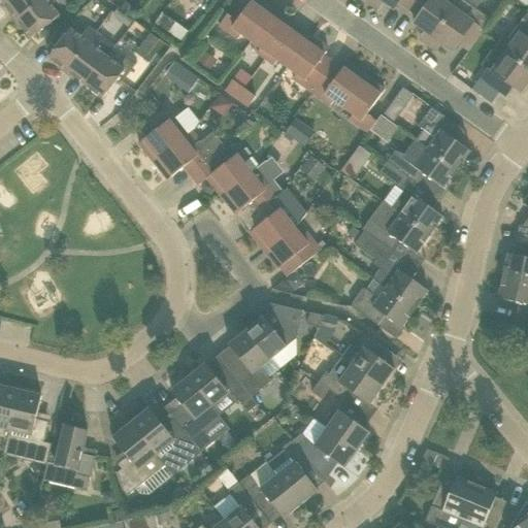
[(6,0),(3,2),(11,12),(9,14),(15,22),(43,0),(6,0)]
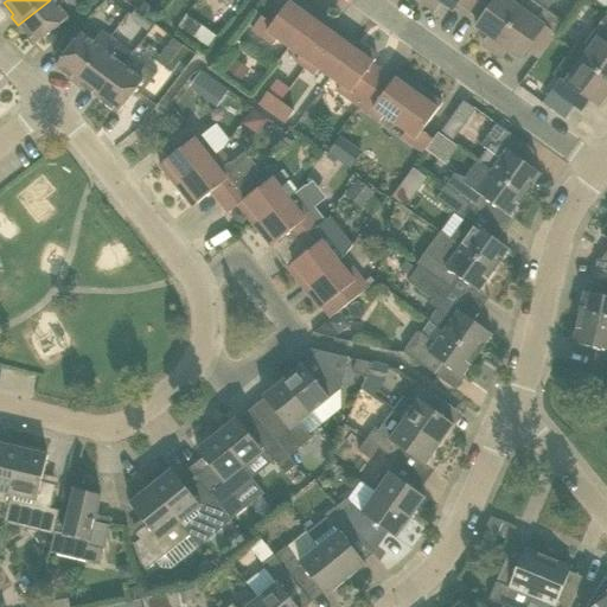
[(50,0),(18,25),(25,33),(27,32),(36,44),(69,19),(59,7),(69,0),(50,0)]
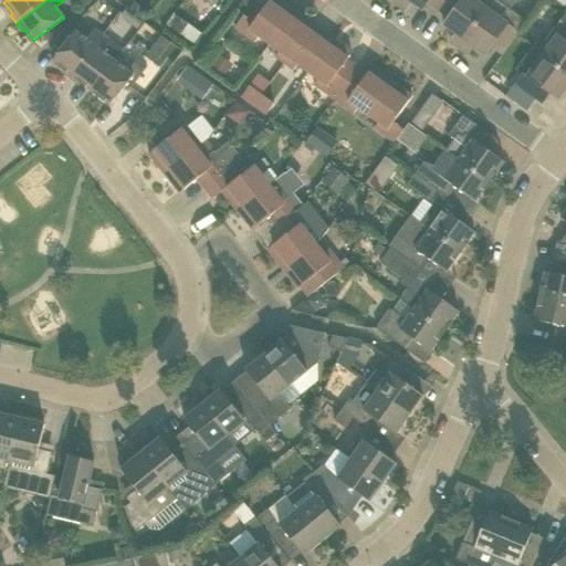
[(259,37),(270,43),(293,11),(278,0),(270,0),(254,22),(244,16),(236,28),(255,42),(259,37)]
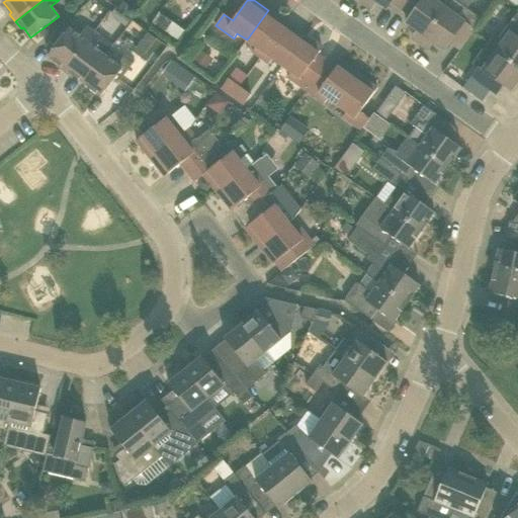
[(373,0),(387,9),(393,2),(402,9),(408,0),(364,0),(362,3),(368,7),(372,0),(373,0)]
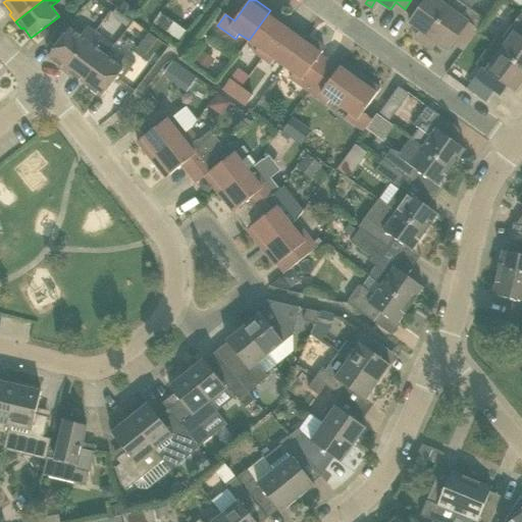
[(437,0),(411,0),(405,9),(414,15),(409,23),(423,33),(417,41),(423,45),(455,0),(439,0),(439,1),(437,0)]
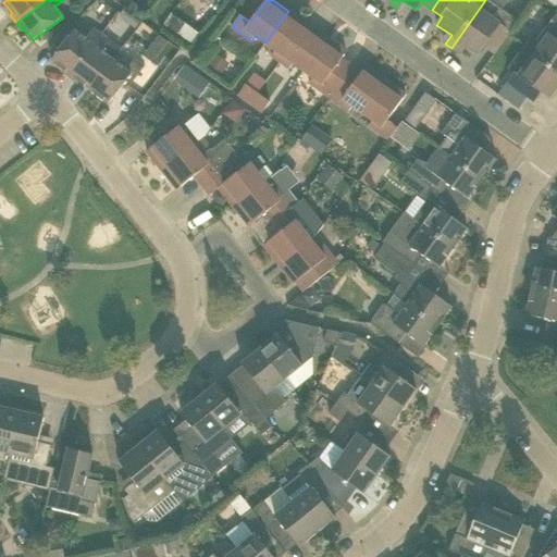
[(490,0),(485,0),(452,48),(457,52),(463,44),(478,54),(498,25),(504,29),(514,16),(490,0)]
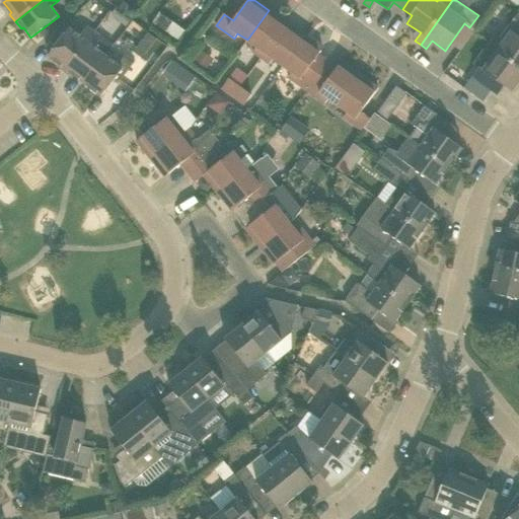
[(269,10),(247,40),(256,47),(252,52),(262,58),(287,22),(269,10)]
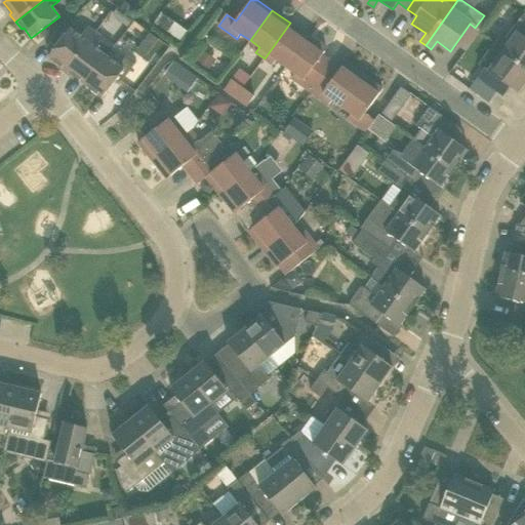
[(493,45),(503,51),(524,68),(524,11),(512,29),(517,33),(511,42),(500,35),(493,45)]
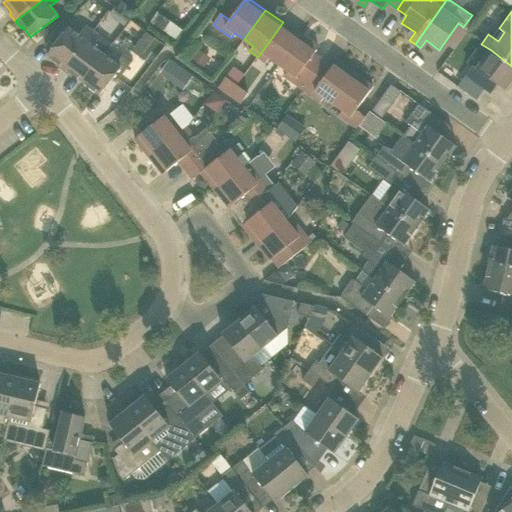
[(122,16),(118,22),(124,27),(129,21),(122,16)]
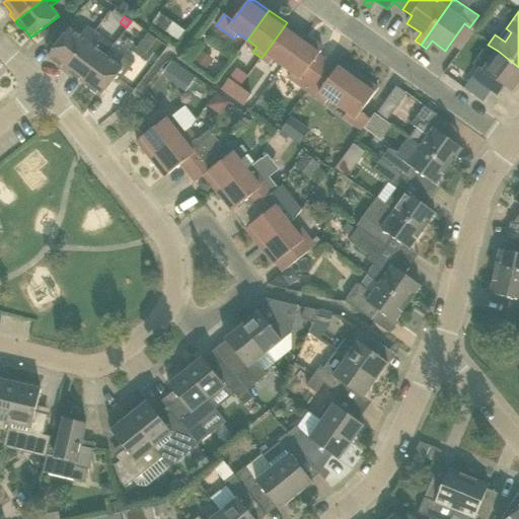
[(287,22),(262,58),(270,64),(273,59),(283,66),(304,35),(287,22)]
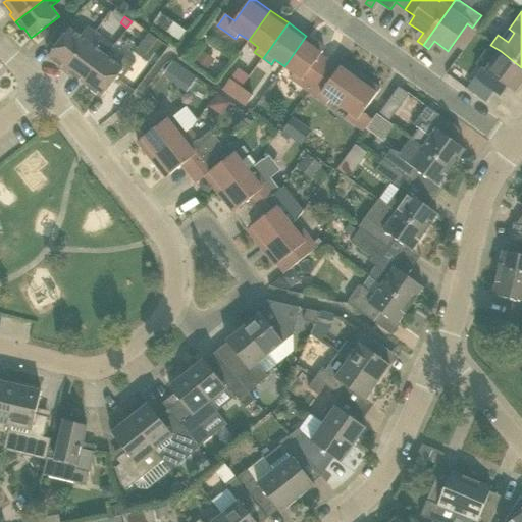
[(57,66),(65,72),(95,33),(87,28),(80,37),(69,30),(48,57),(59,64),(57,66)]
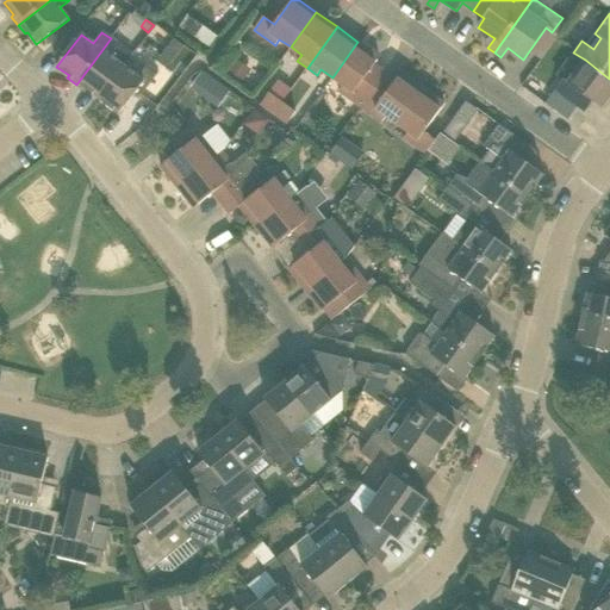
[(87,89),(99,98),(123,66),(112,57),(120,47),(111,38),(76,85),(85,92),(87,89)]
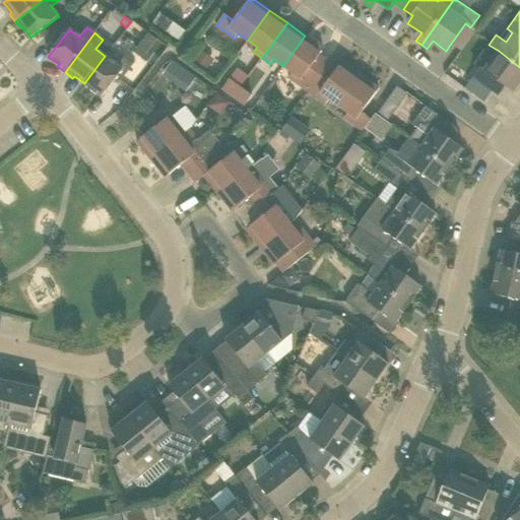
[(288,77),(308,90),(328,61),(319,55),(323,49),(305,36),(283,66),(293,72),(288,77)]
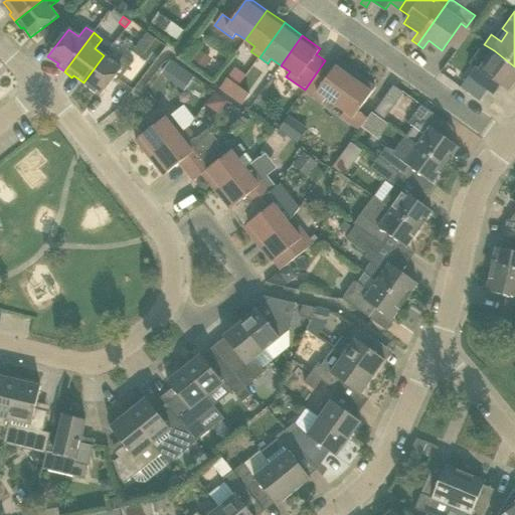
[(514,66),(494,50),(480,69),(476,66),(469,76),(494,95),(501,86),(508,91),(514,79),(514,66)]
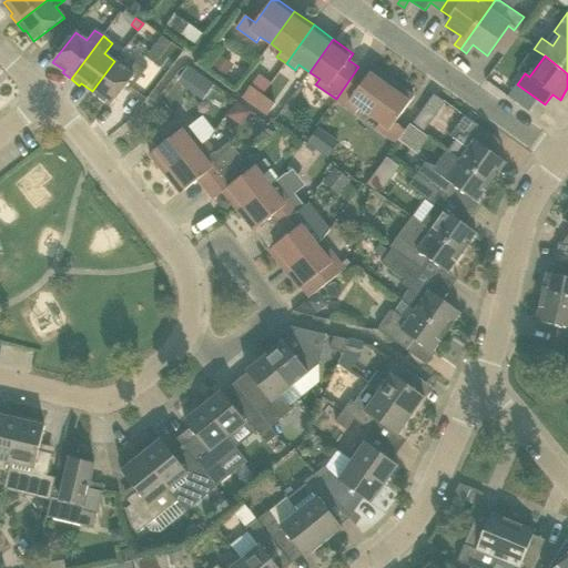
[(129,72),(114,61),(92,91),(111,107),(124,88),(130,91),(148,68),(137,61),(129,72)]
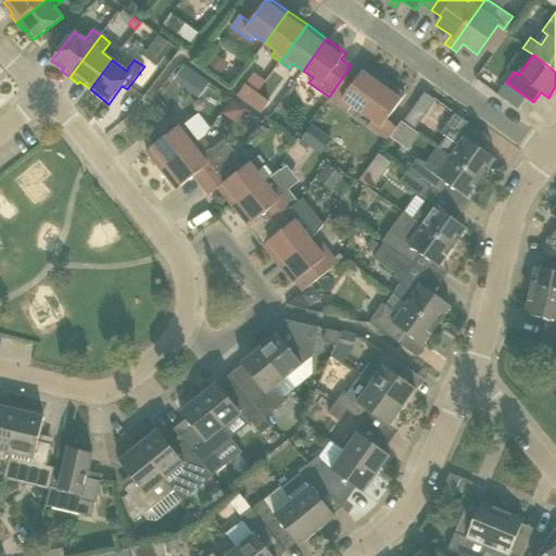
[(175,79),(184,87),(194,73),(185,65),(175,79)]
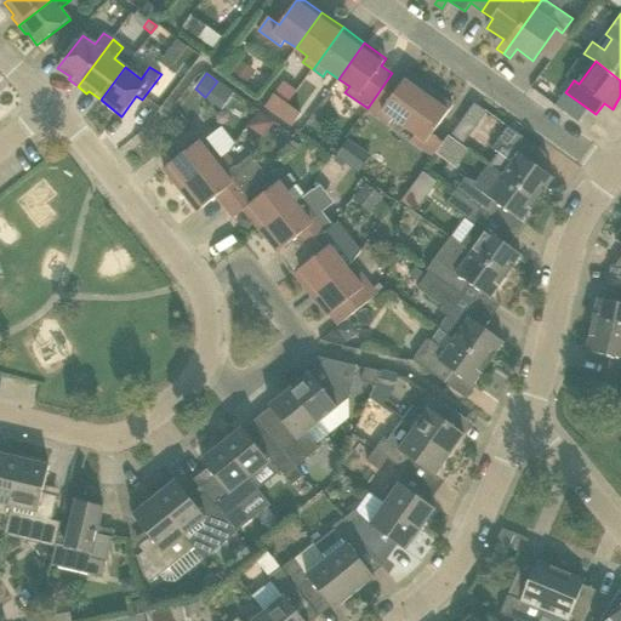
[(393,118),(404,126),(431,90),(409,74),(404,81),(392,73),(368,108),(388,124),(393,118)]
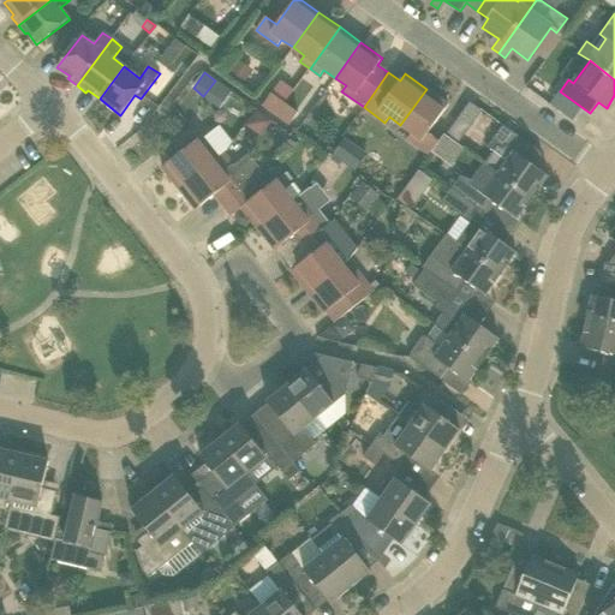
[(448,105),(427,89),(400,125),(411,133),(407,138),(429,154),(439,141),(428,132),(448,105)]
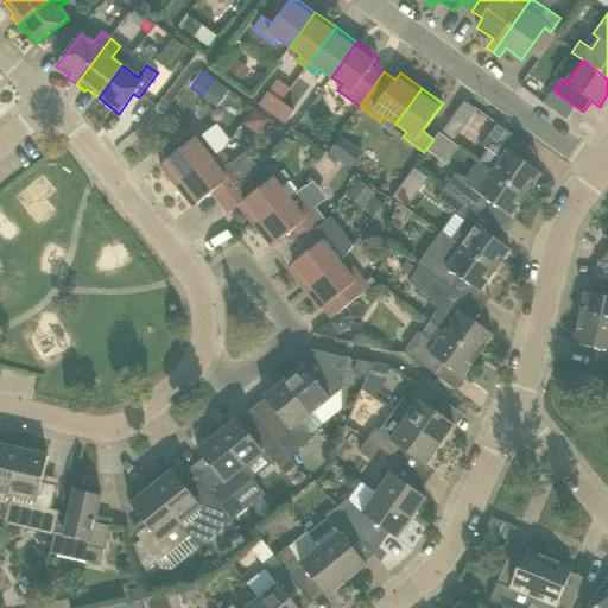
[(259,105),(272,114),(282,101),(268,92),(259,105)]
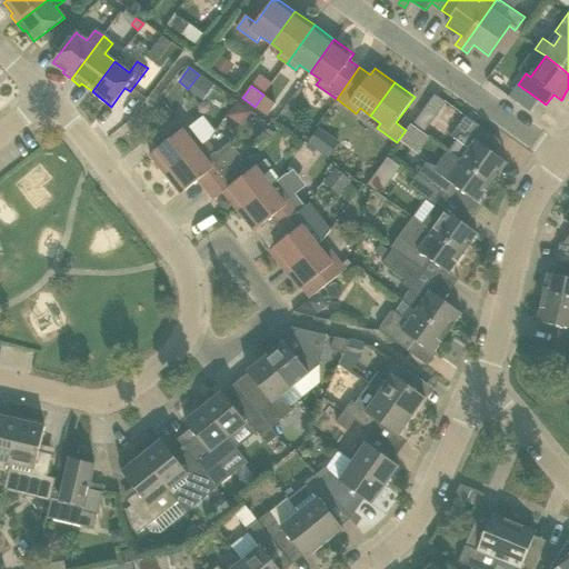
[(263,95),(255,107),(267,116),(276,103),(263,95)]
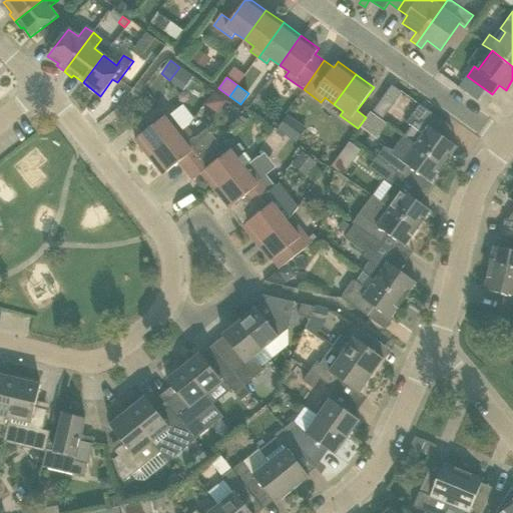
[(148,157),(184,130),(161,104),(144,118),(151,127),(135,140),(148,157)]
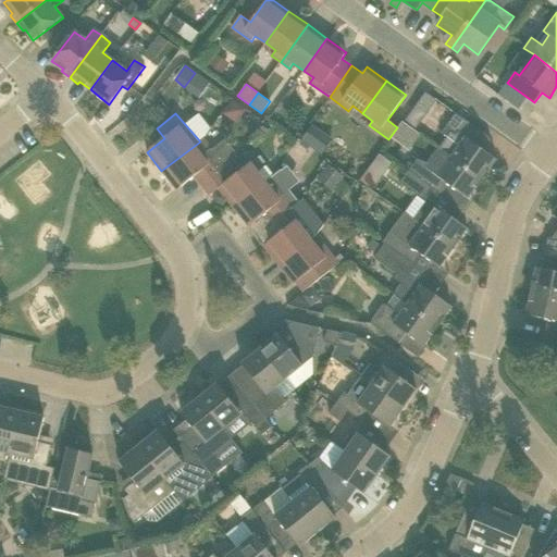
[(447,137),(440,148),(482,178),(496,160),(479,147),(487,136),(456,113),(442,133),(447,137)]
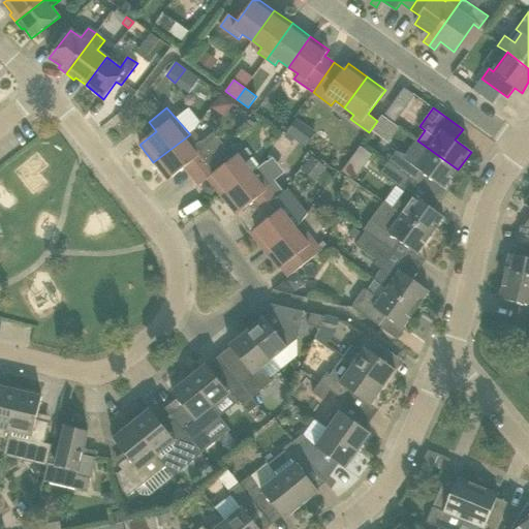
[(305,126),(296,120),(286,133),(296,139),(305,126)]
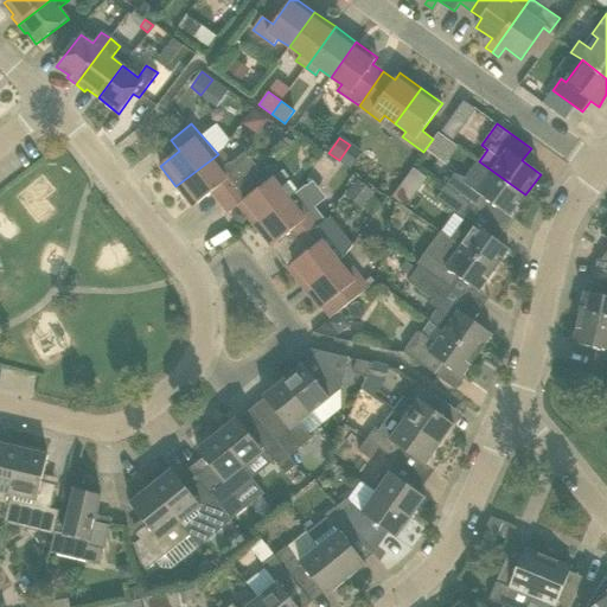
[(223,149),(218,154),(176,186),(192,208),(212,192),(219,202),(261,172),(246,152),(232,163),(223,149)]
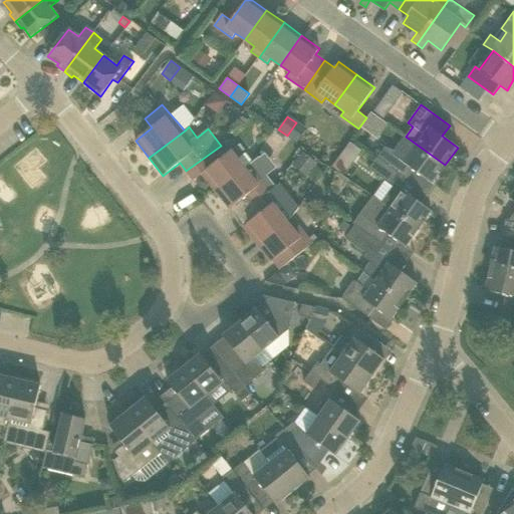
[(416,172),(432,184),(445,165),(406,137),(405,136),(394,151),(384,147),(377,158),(399,174),(409,181),(416,172)]
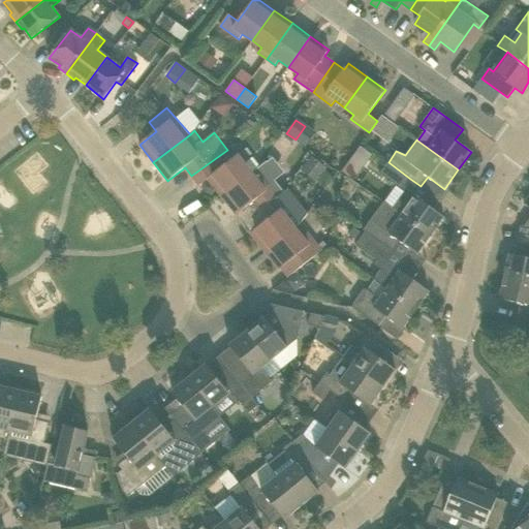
[(252,157),(250,159),(243,151),(235,157),(228,149),(227,150),(191,176),(199,186),(208,180),(221,196),(257,168),(256,168),(259,166),(252,157)]
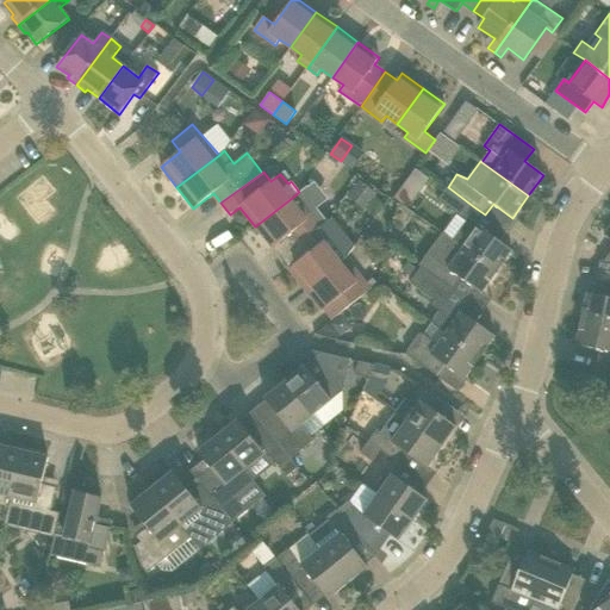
[(359,179),(349,193),(361,201),(371,188),(359,179)]
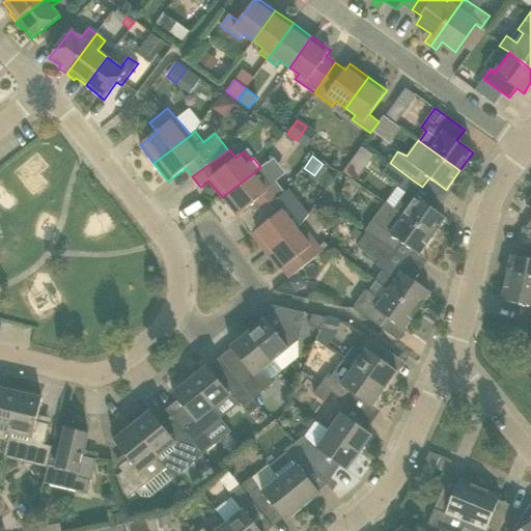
[(268,180),(271,178),(272,176),(273,173),(274,171),(273,168),(272,166),(268,161),(260,167),(257,169),(258,169),(222,197),(236,216),(253,202),(260,212),(280,197),(268,180)]
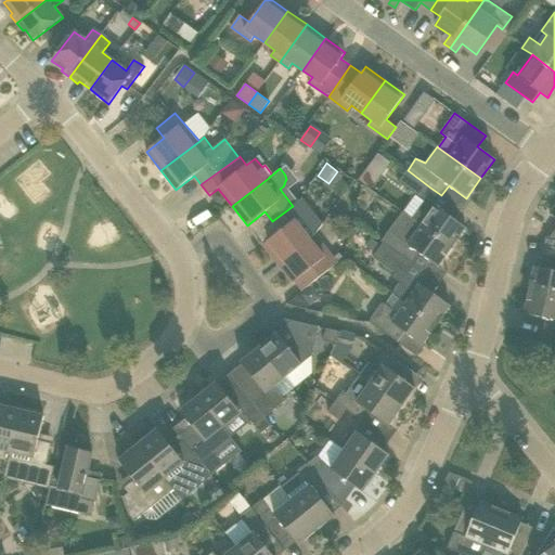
[(422,199),(430,188),(408,170),(398,182),(422,199)]
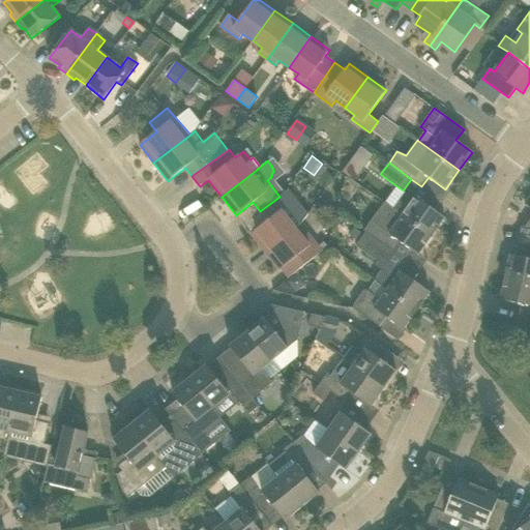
[(403,214),(432,236),(445,217),(408,190),(402,199),(410,205),(403,214)]
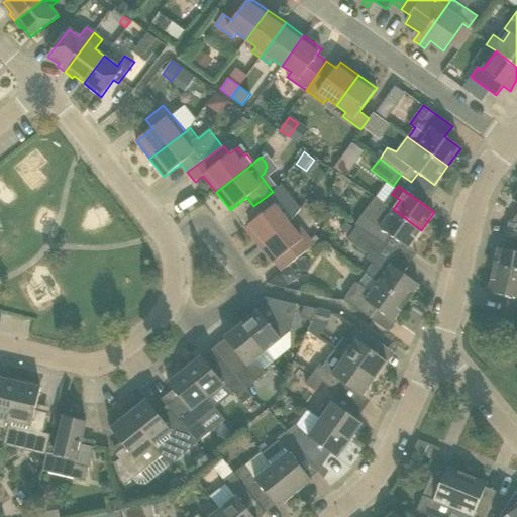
[(294,217),(273,192),(253,206),(262,215),(244,228),(259,245),(289,222),(294,217)]
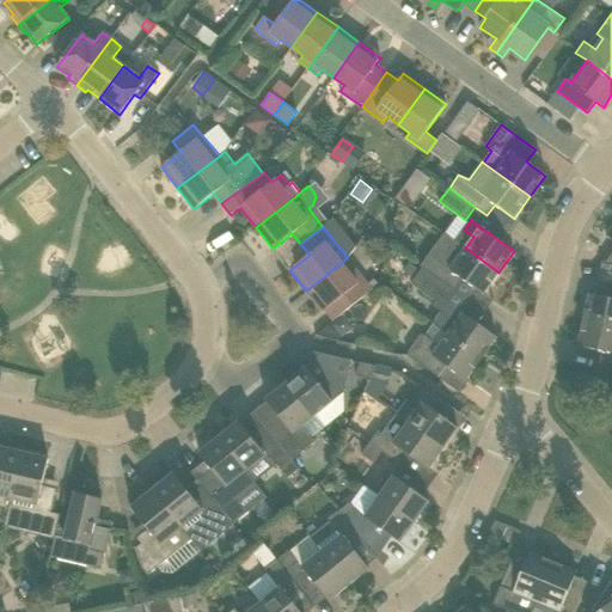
[(483,294),(499,273),(465,248),(444,233),(421,265),(423,268),(423,267),(456,291),(464,280),(483,294)]
